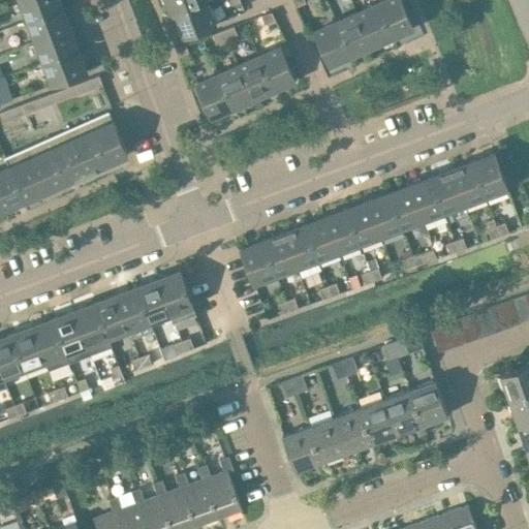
[(62,6),(60,0),(20,0),(28,19),(62,6)]
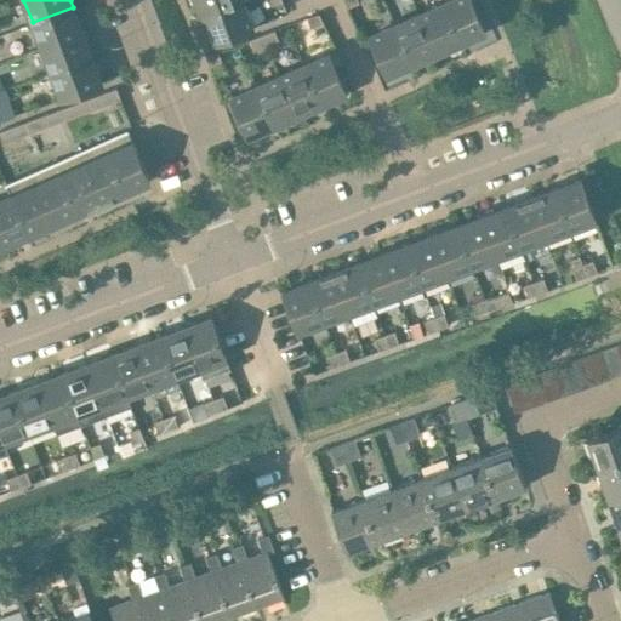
[(241,0),(195,0),(203,17),(243,1),(241,0)]
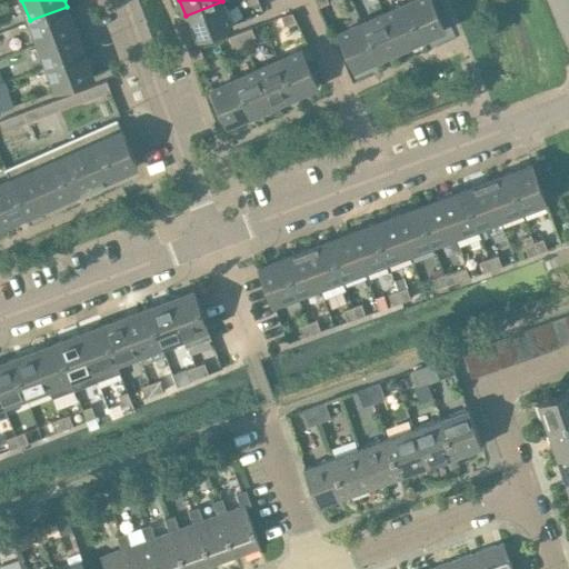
[(431,0),(410,0),(406,2),(421,39),(445,28),(431,0)]
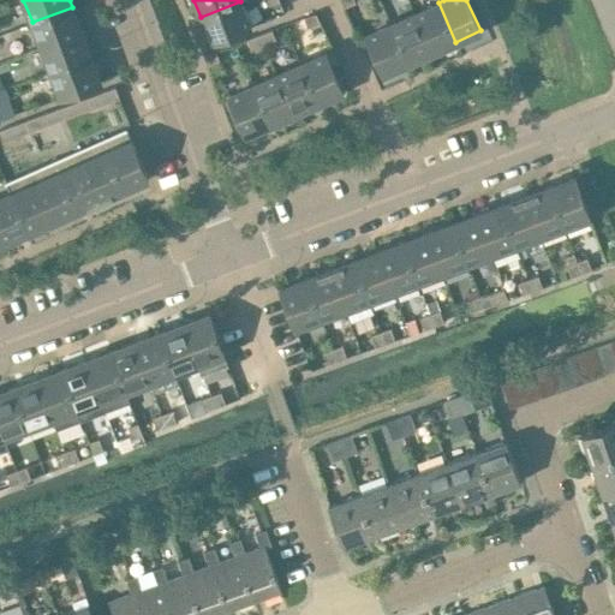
[(240,1),(201,17),(210,42),(250,27),(240,1)]
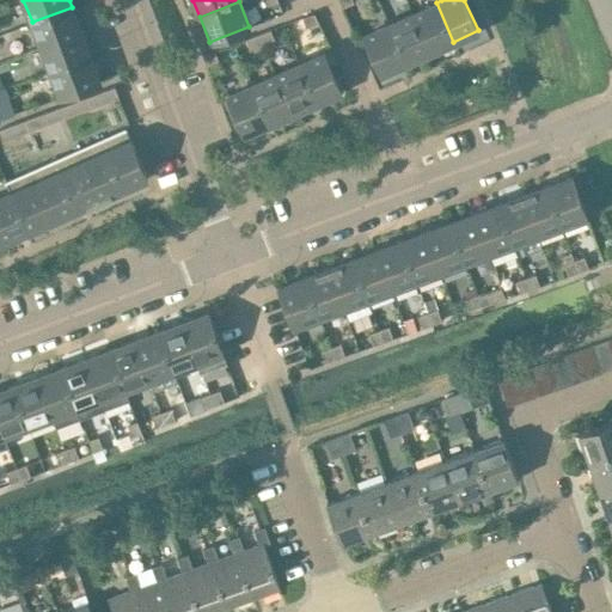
[(436,2),(412,13),(429,53),(453,42),(436,2)]
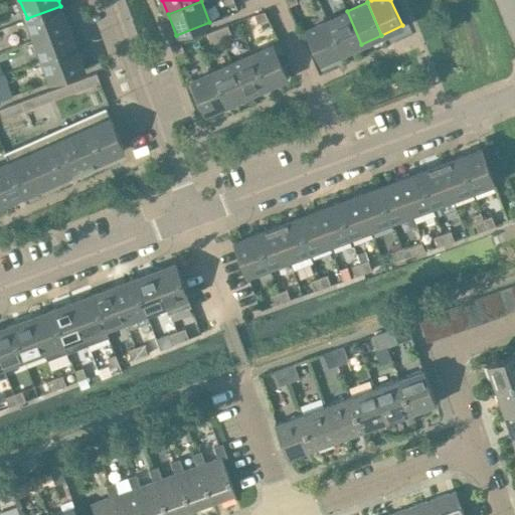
[(68,26),(60,6),(27,18),(34,39),(68,26)]
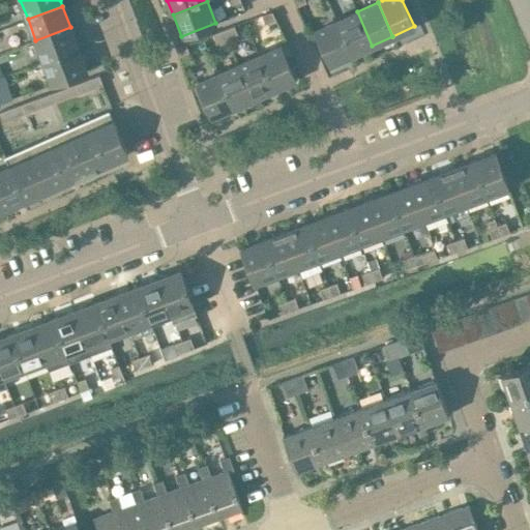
[(272,11),(263,15),(265,23),(276,20),(272,11)]
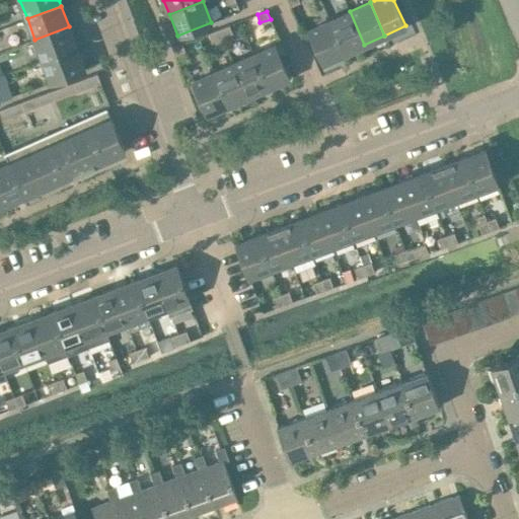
[(350,11),(329,20),(345,53),(364,45),(350,11)]
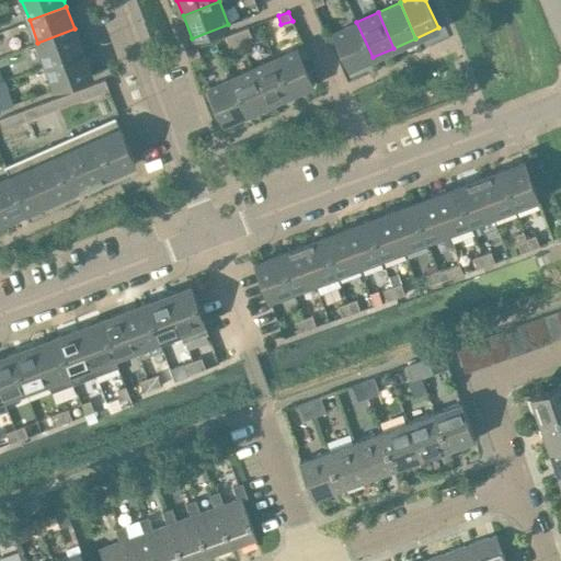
[(356,22),(333,32),(350,68),(373,57),(356,22)]
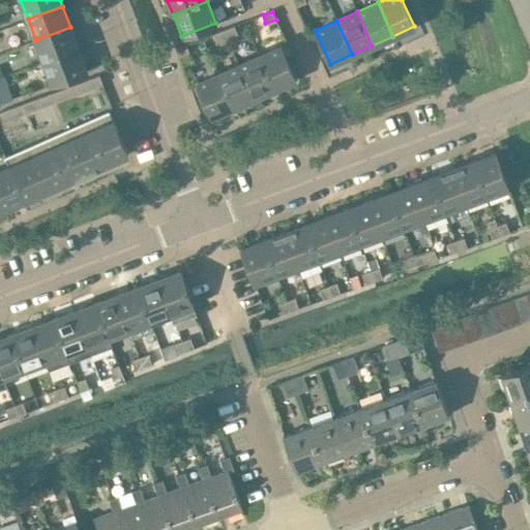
[(224,29),(227,38),(237,34),(234,26),(224,29)]
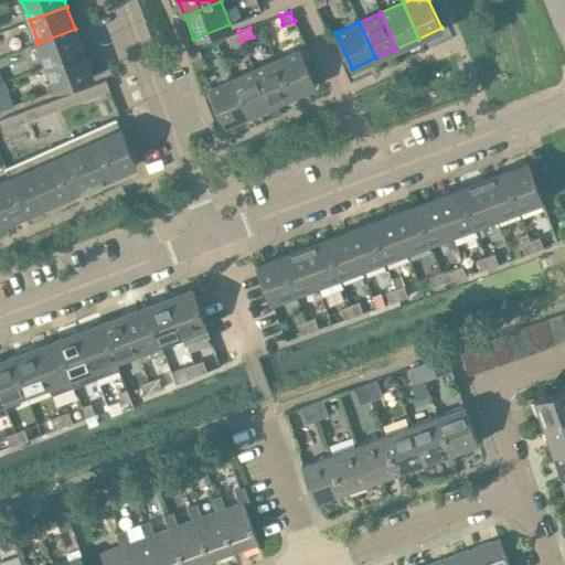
[(83,51),(75,29),(38,43),(46,65),(83,51)]
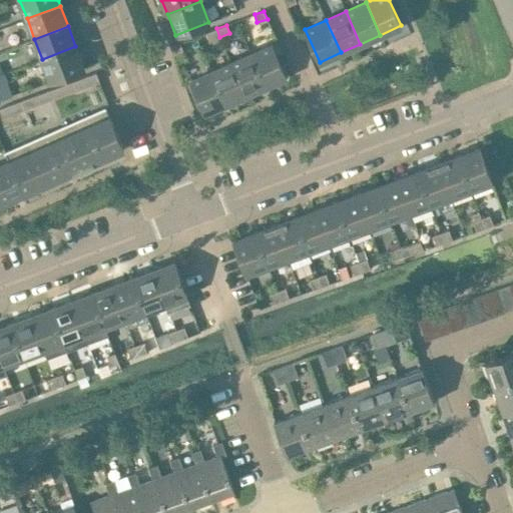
[(219,37),(216,28),(206,32),(209,41),(219,37)]
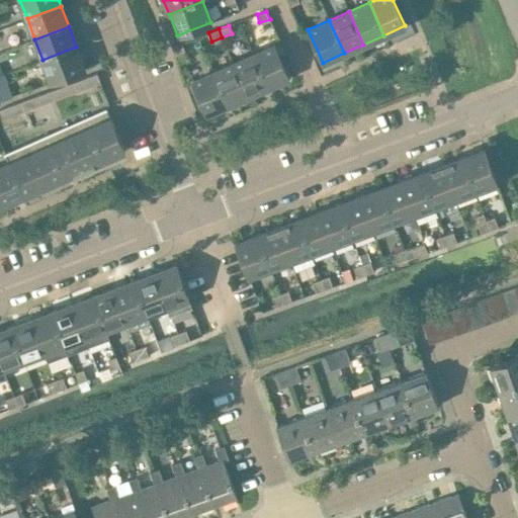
[(173,47),(175,54),(185,51),(183,44),(173,47)]
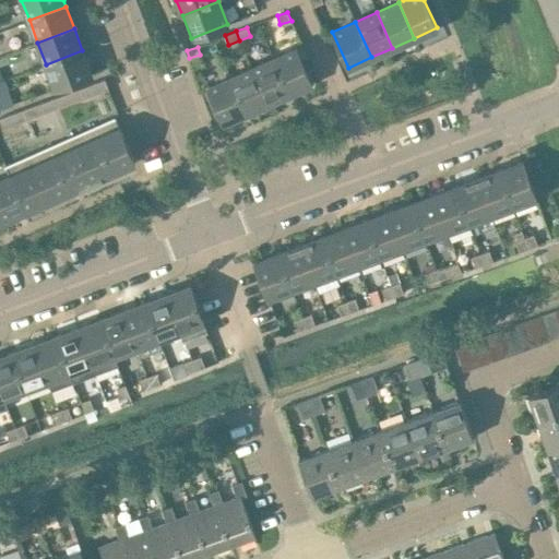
[(296,48),(273,58),(289,94),(312,83),(296,48)]
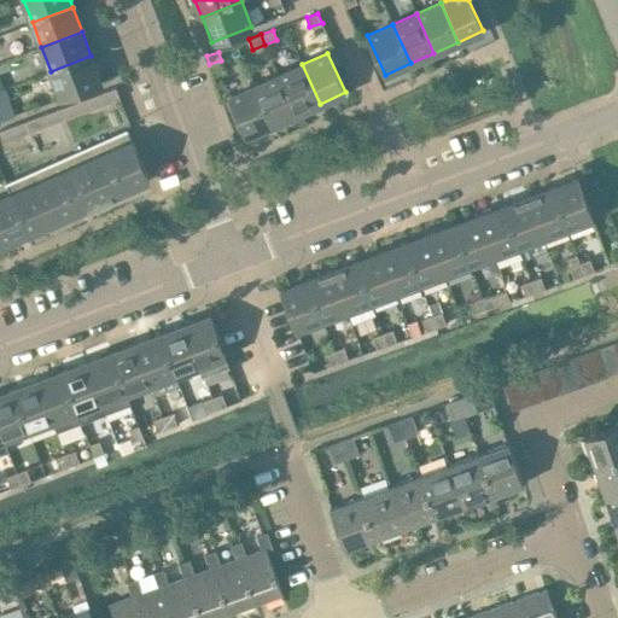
[(91,56),(51,71),(60,97),(100,82),(91,56)]
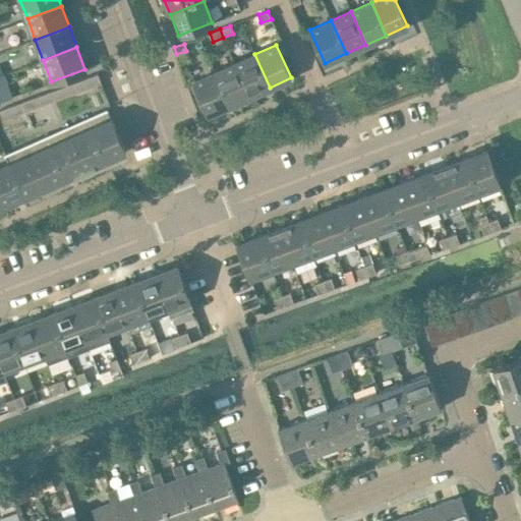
[(270,88),(254,54),(235,63),(249,96),(270,88)]
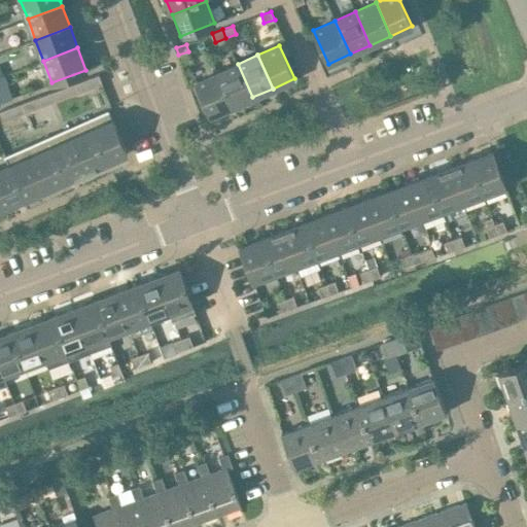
[(252,97),(238,64),(217,72),(232,106),(252,97)]
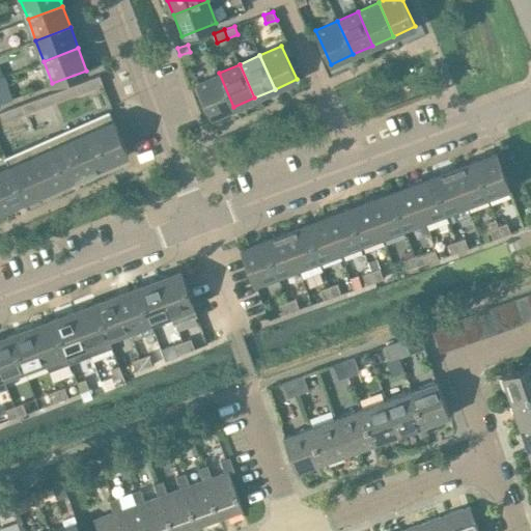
[(233,107),(219,73),(197,83),(212,116),(233,107)]
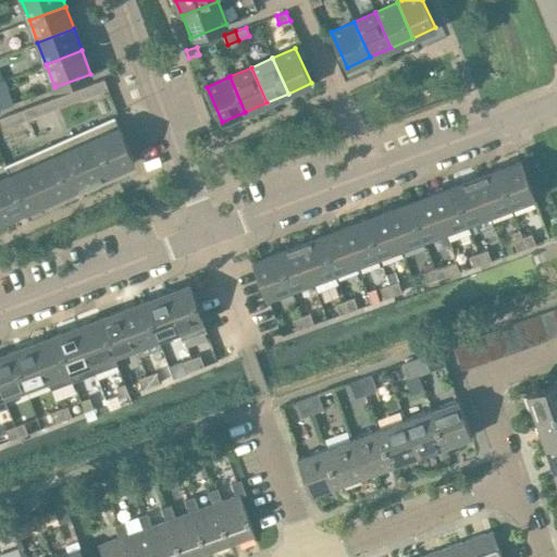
[(104,78),(79,87),(84,97),(108,88),(104,78)]
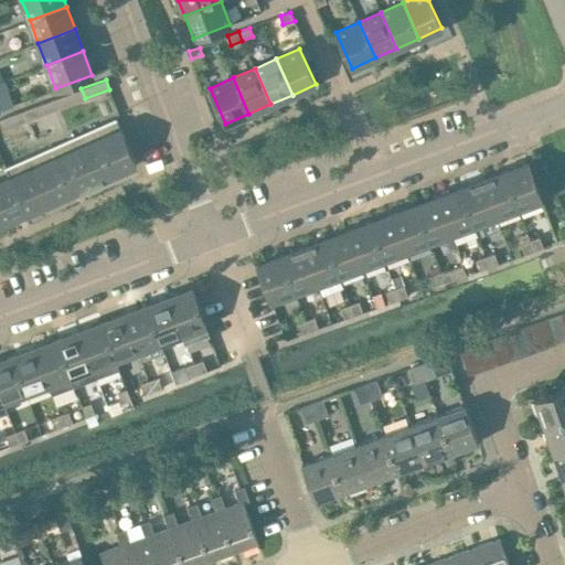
[(11,115),(14,125),(27,120),(23,110),(11,115)]
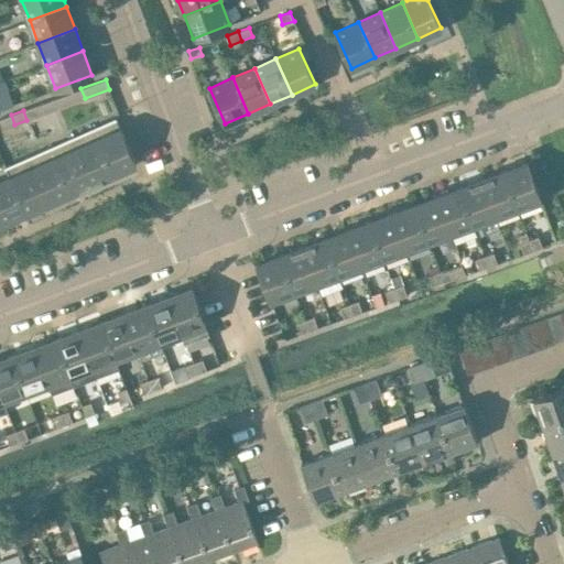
[(14,125),(11,115),(0,118),(0,121),(2,129),(14,125)]
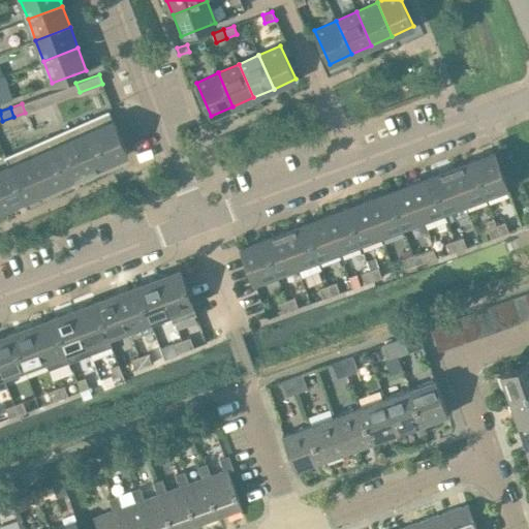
[(86,119),(105,163),(127,153),(109,110),(86,119)]
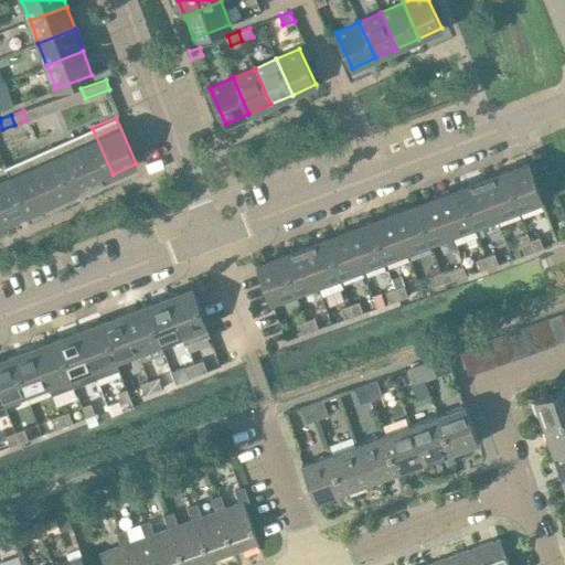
[(91,183),(113,174),(92,127),(71,137),(91,183)]
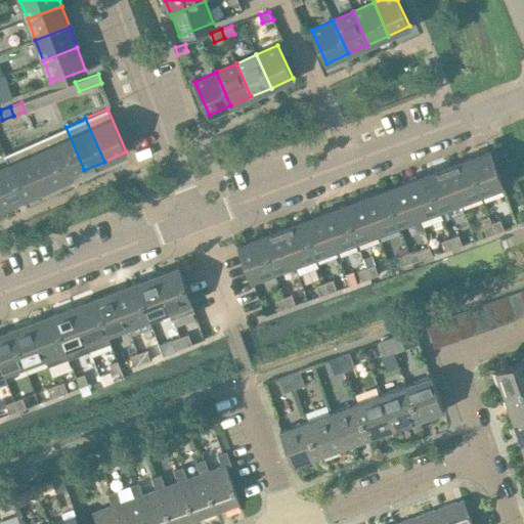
[(64,179),(84,170),(66,127),(45,136),(64,179)]
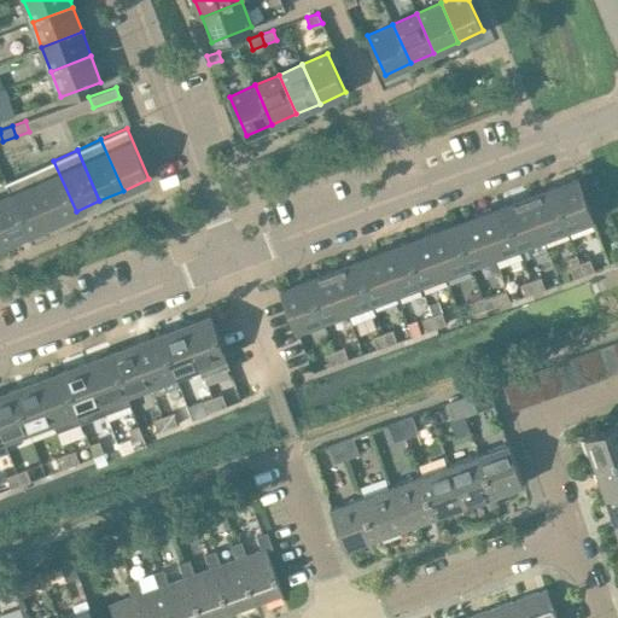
[(52,222),(76,211),(53,161),(29,172),(52,222)]
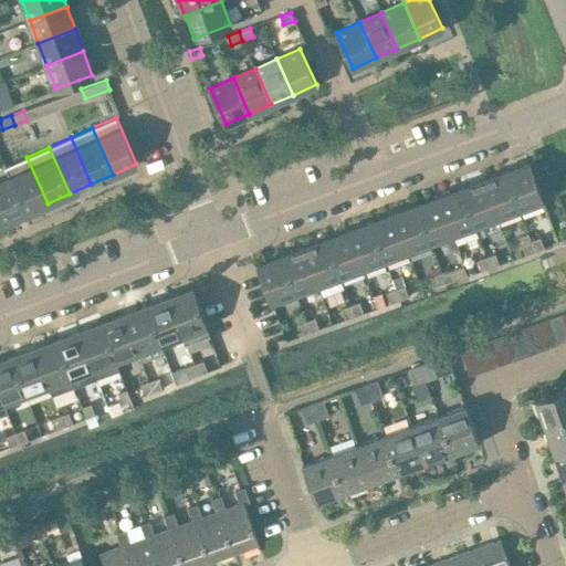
[(25,213),(48,203),(27,157),(4,167),(9,177),(25,213)]
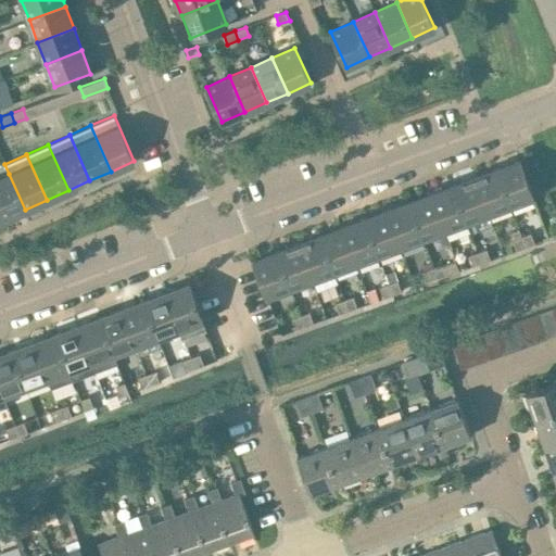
[(500,167),(514,203),(533,196),(519,160),(500,167)]
